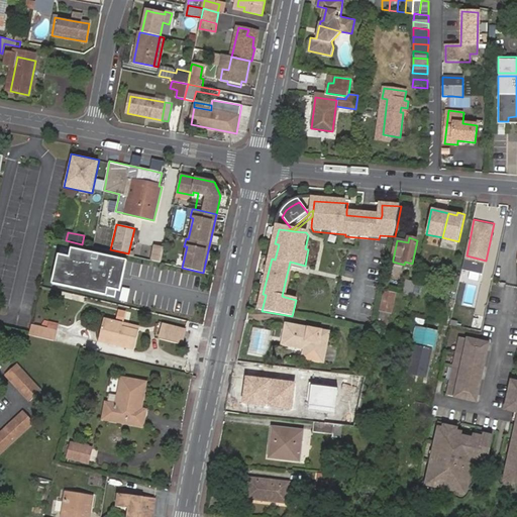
[(149,261),(160,263),(162,246),(151,245),(149,261)]
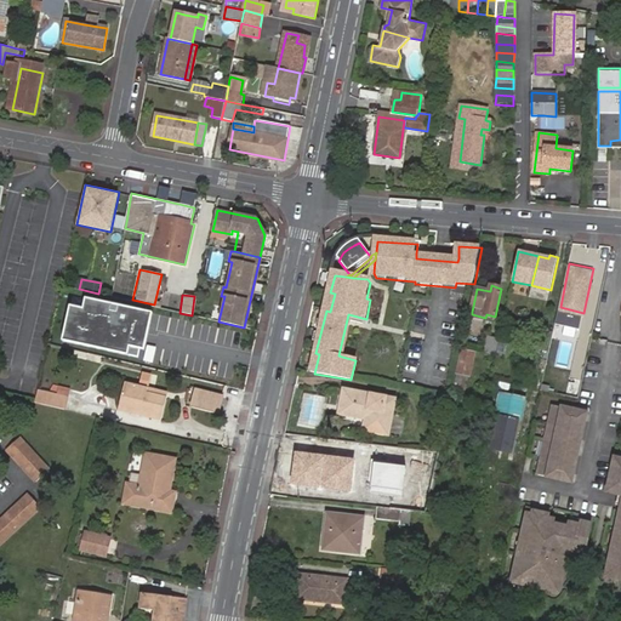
[(153,312),(85,298),(84,309),(70,306),(63,341),(138,357),(140,348),(144,349),(153,312)]
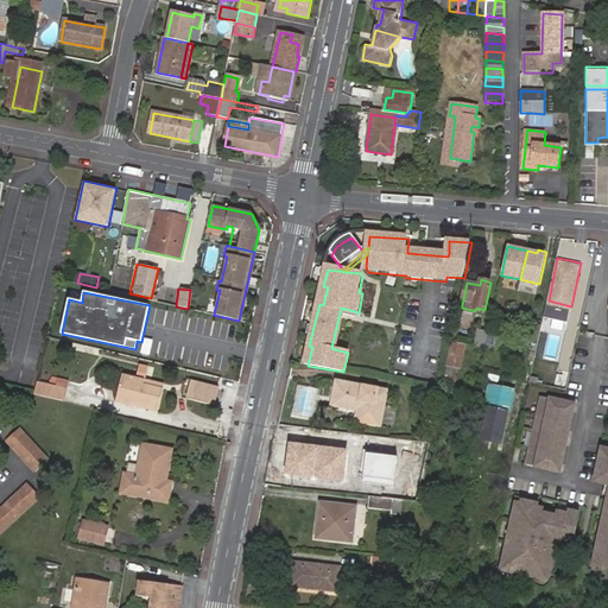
[(346,309),(341,308),(331,348),(335,349),(346,309)]
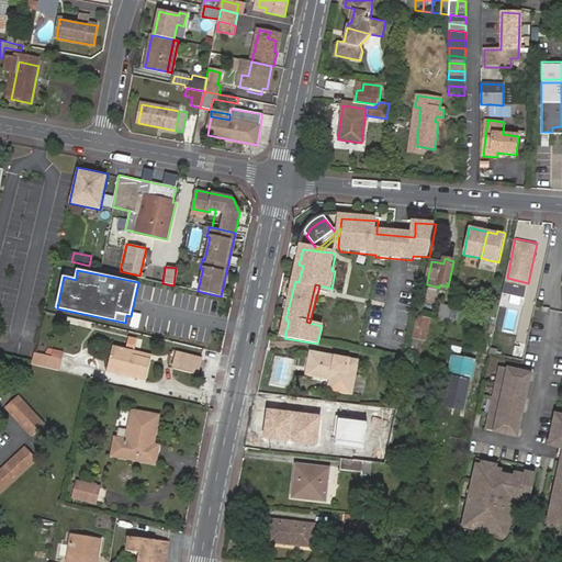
[(438,317),(449,319),(452,304),(441,302),(438,317)]
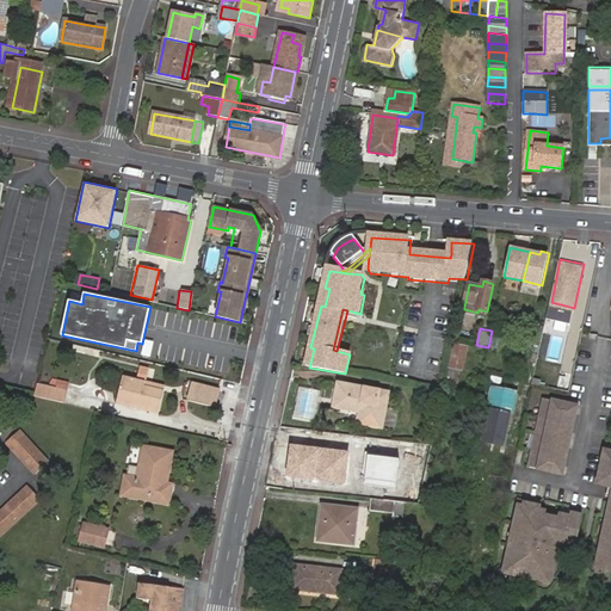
[(539,345),(543,329),(535,328),(531,344),(539,345)]
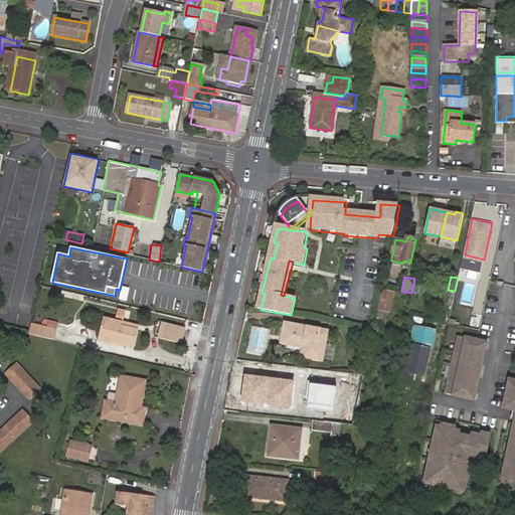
[(395,289),(385,287),(381,306),(390,308),(395,289)]
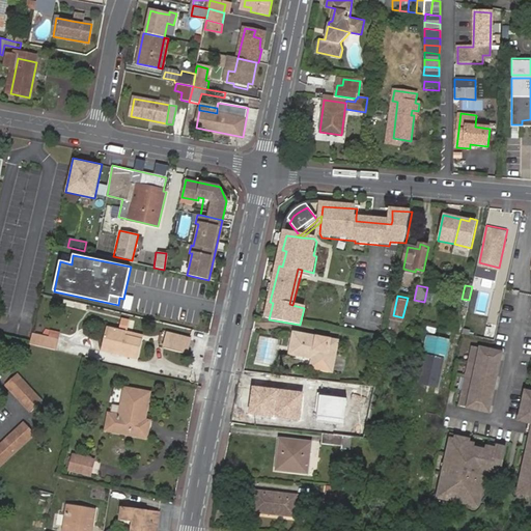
[(390,320),(387,329),(396,333),(400,324),(390,320)]
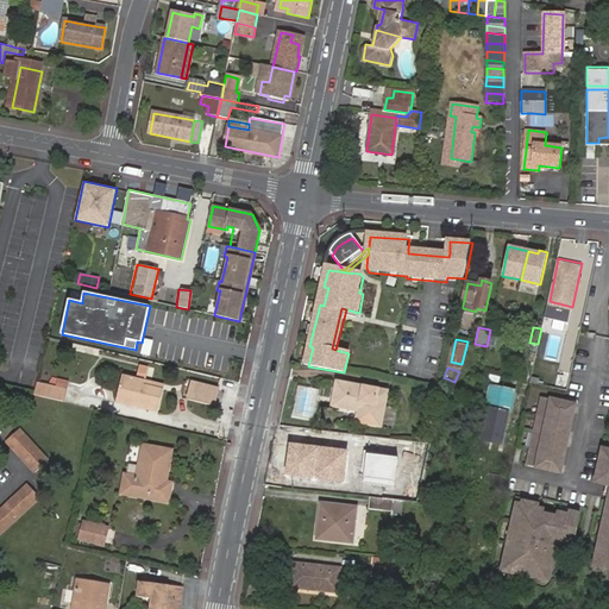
[(138,401),(137,406),(157,410),(163,388),(144,383),(144,380),(123,375),(117,396),(138,401)]
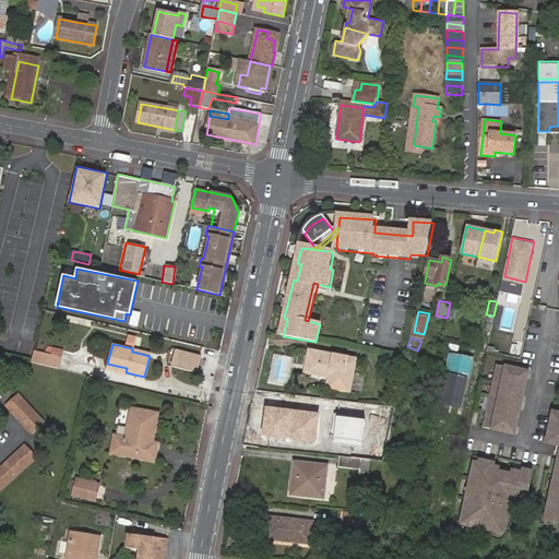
[(176,351),(175,358),(173,365),(197,370),(200,356),(176,351)]
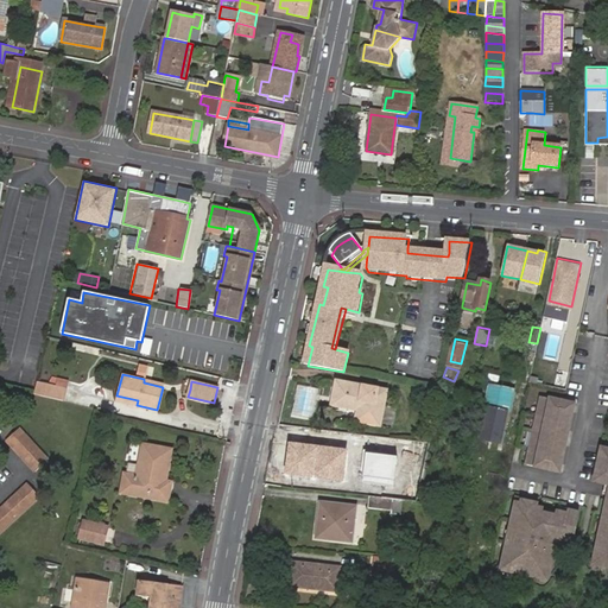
[(321,385),(301,381),(295,411),(315,415),(321,385)]
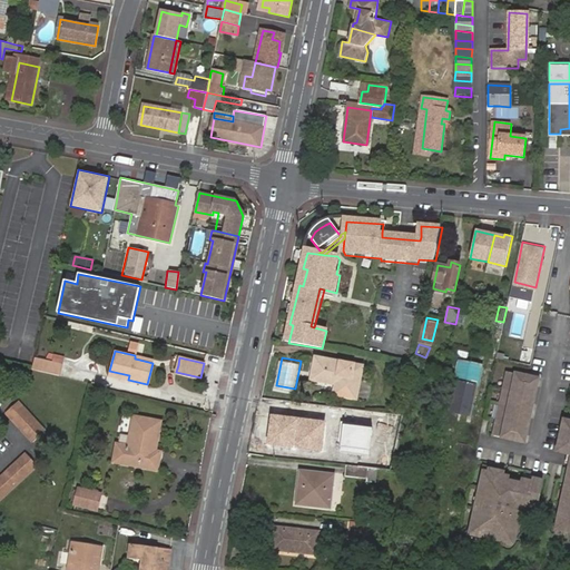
[(31,369),(59,375),(61,364),(35,359),(31,369)]
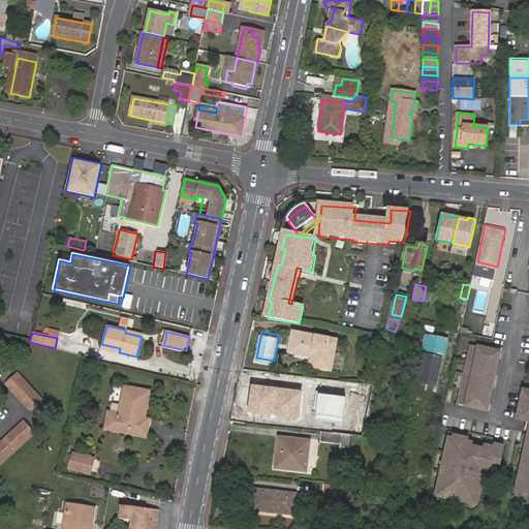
[(292,334),(289,353),(312,358),(311,367),(331,370),(336,341),(292,334)]
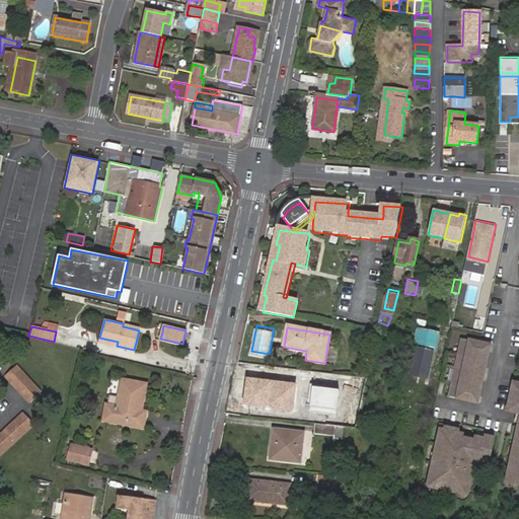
[(478,403),(492,345),(463,339),(450,396),(478,403)]
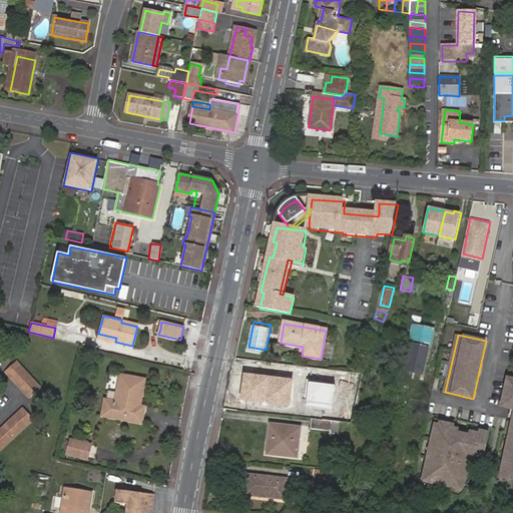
[(425,375),(431,348),(412,344),(406,371),(425,375)]
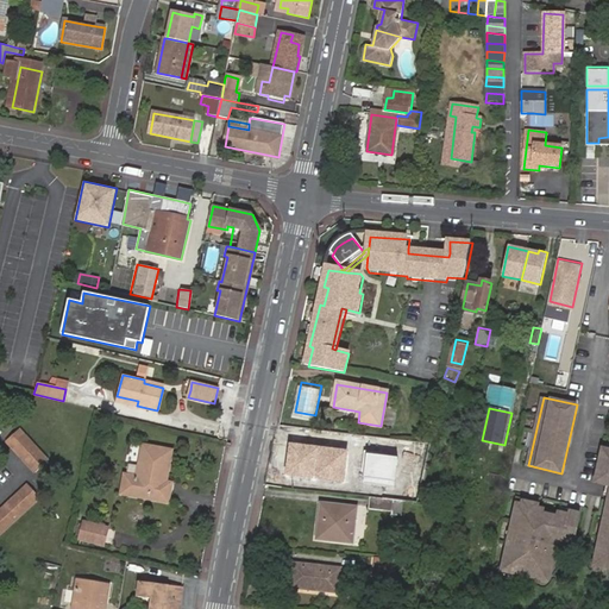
[(7,439),(37,471),(49,459),(20,427),(7,439)]
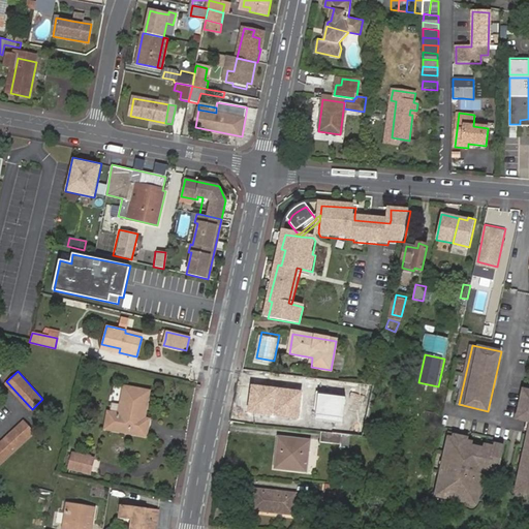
[(302,393),(252,385),(248,413),(299,421),(302,393)]
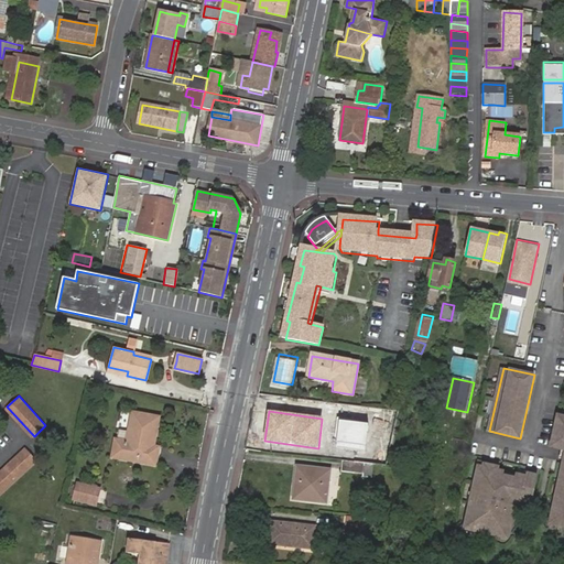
[(559,521),(563,521),(563,412),(561,412),(554,440),(562,441),(562,445),(563,445),(563,465),(560,485),(563,485),(562,494),(559,494),(553,513),(560,516),(559,521)]
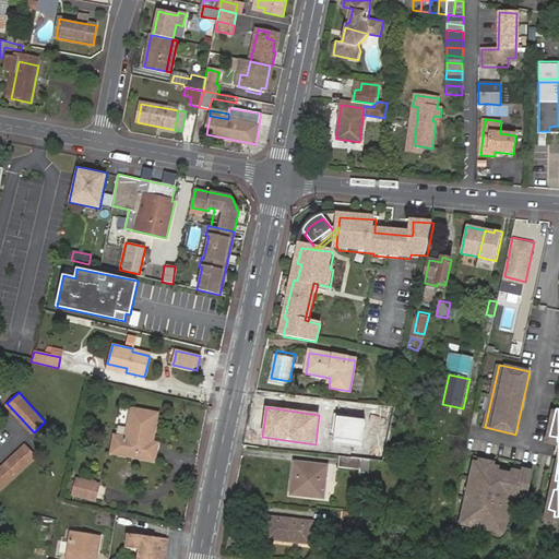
[(153,443),(158,415),(133,409),(128,440),(116,437),(113,452),(155,461),(157,448),(152,447),(150,445),(150,442),(153,443)]
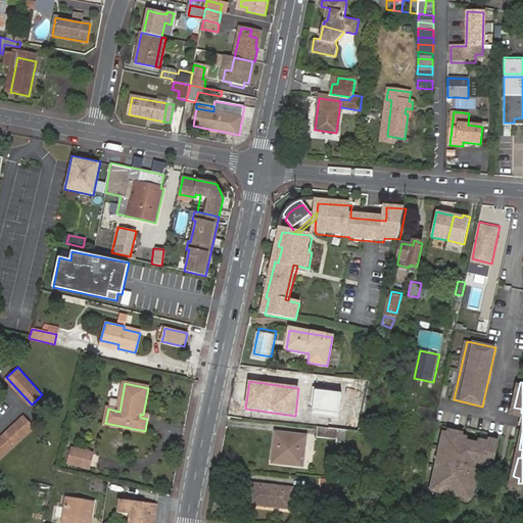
[(342,393),(314,389),(311,415),(339,419),(342,393)]
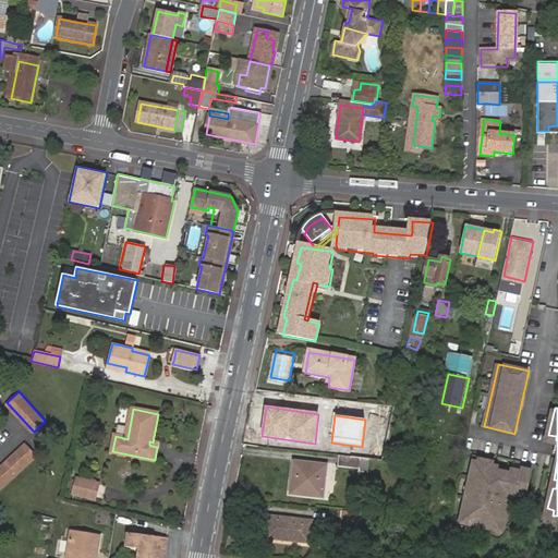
[(26,444),(0,468),(0,488),(37,455),(26,444)]
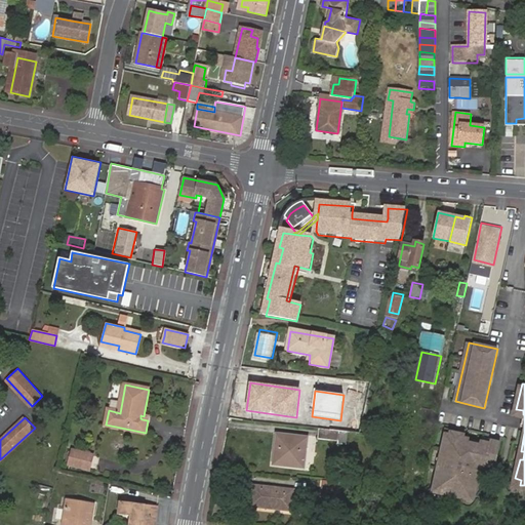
[(348,431),(327,429),(319,428),(318,438),(337,441),(337,444),(347,445),(348,431)]
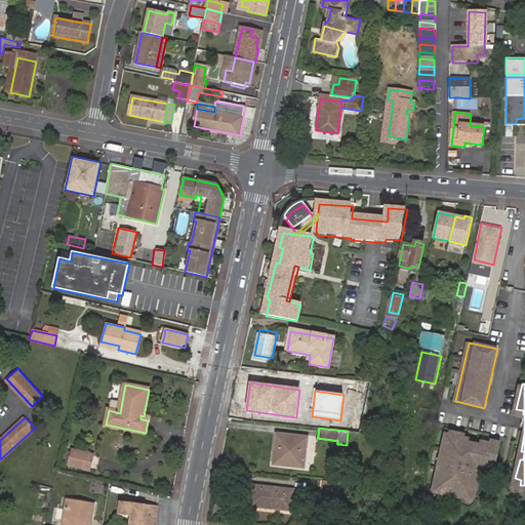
[(445,484),(444,489),(466,493),(476,445),(468,443),(470,437),(462,436),(463,433),(454,431),(453,434),(447,433),(441,458),(444,459),(440,483),(445,484)]
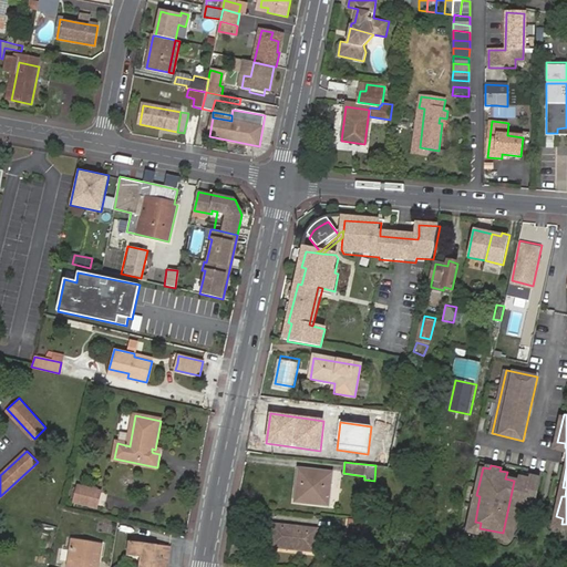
[(294,503),(332,509),(334,471),(298,467),(294,503)]
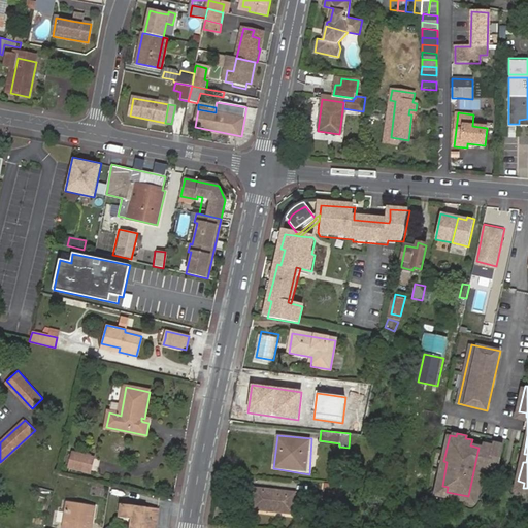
[(484,449),(479,448),(468,496),(470,497),(471,492),(477,493),(482,473),(484,473),(485,466),(489,467),(490,464),(497,465),(502,442),(496,441),(495,444),(486,442),(484,449)]
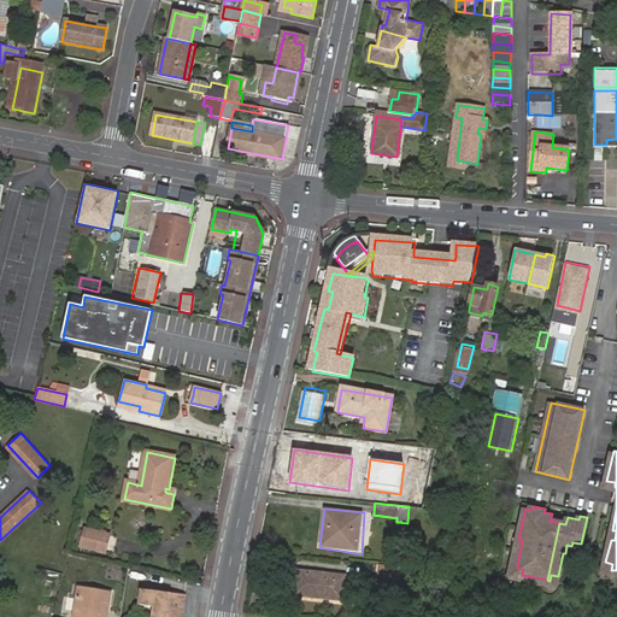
[(86,529),(82,545),(106,552),(110,535),(86,529)]
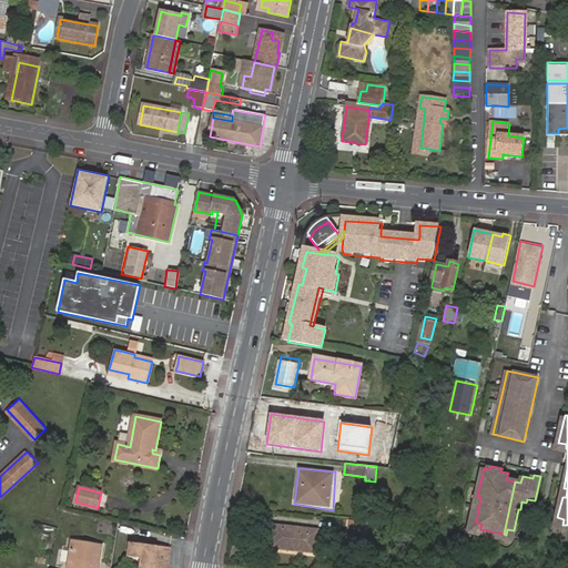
[(317,530),(273,525),(271,549),(315,554),(317,530)]
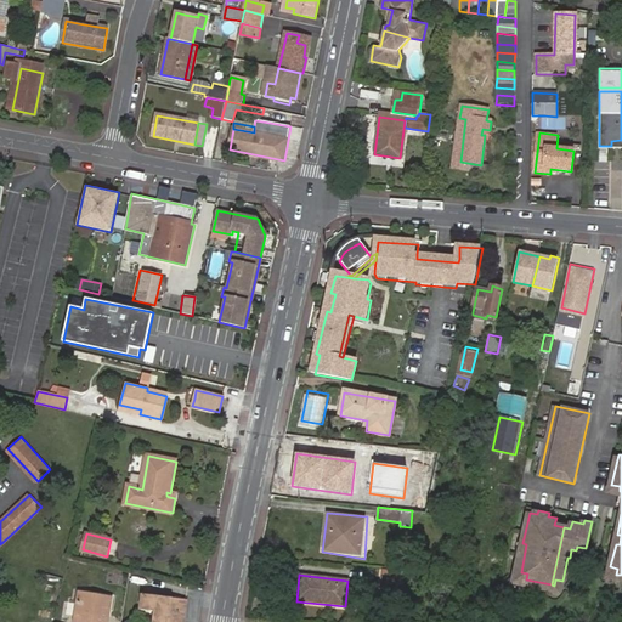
[(112,595),(79,591),(74,621),(105,621),(106,616),(109,616),(112,595)]
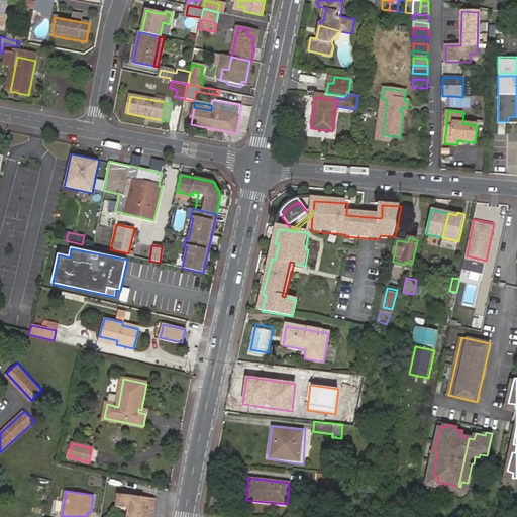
[(131,508),(129,516),(153,516),(156,499),(120,494),(119,506),(131,508)]
